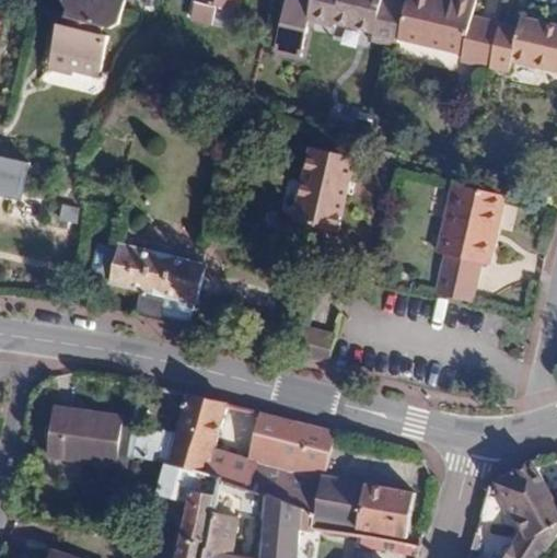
[(96,70),(105,34),(97,33),(101,24),(108,26),(117,22),(123,0),(60,0),(65,7),(62,14),(67,15),(65,24),(57,22),(45,68),(64,73),(70,69),(90,73),(96,70)]
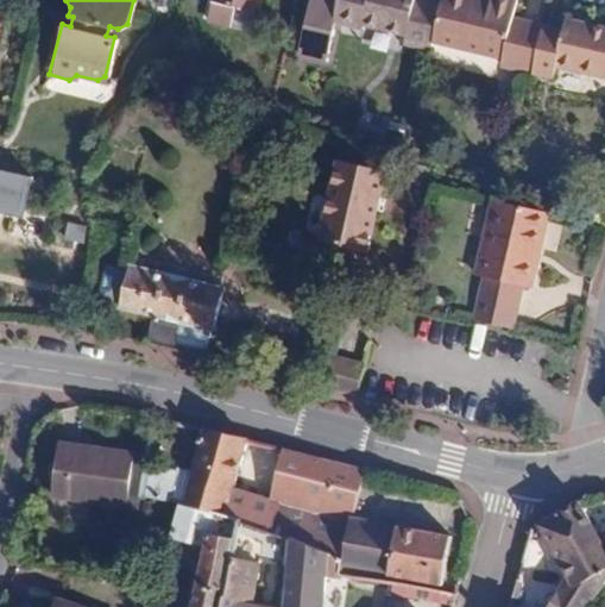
[(250,8),(214,0),(209,0),(203,17),(245,27),(250,8)]
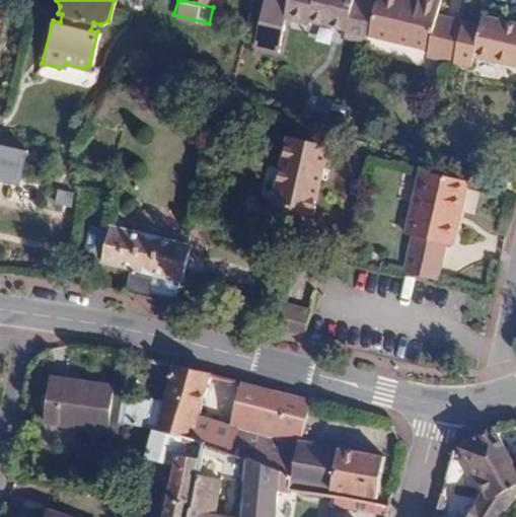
[(182,0),(213,7),(214,8),(216,0),(182,0)]
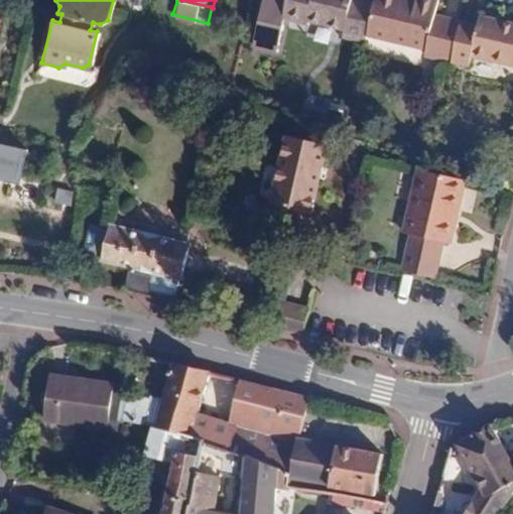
[(261,0),(261,11),(281,15),(284,0),(261,0)]
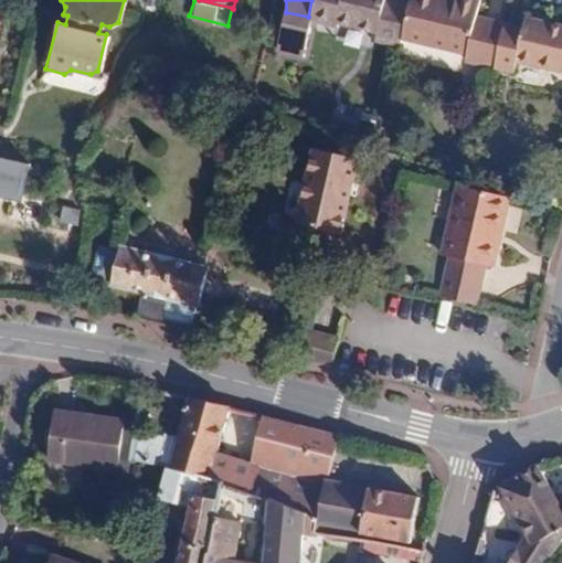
[(311,0),(308,17),(333,25),(335,21),(373,30),(371,39),(396,45),(398,36),(406,1),(402,0),(311,0)]
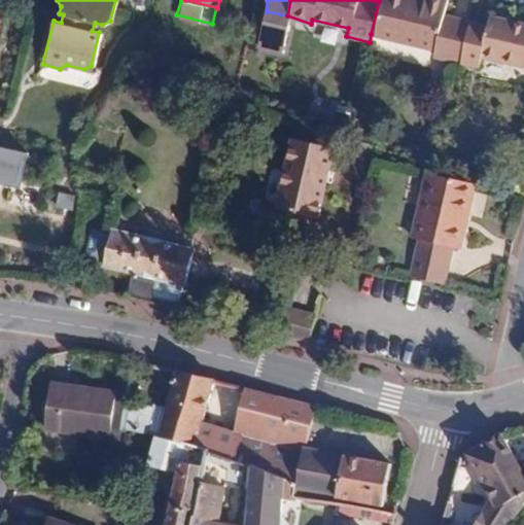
[(379,0),(379,1),(371,34),(431,48),(429,56),(457,62),(466,21),(441,14),(444,0),(421,0),(379,0)]
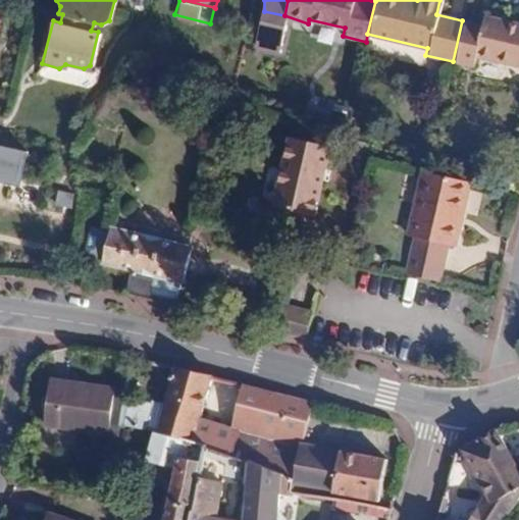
[(284,15),(264,11),(256,45),(277,50),(284,15)]
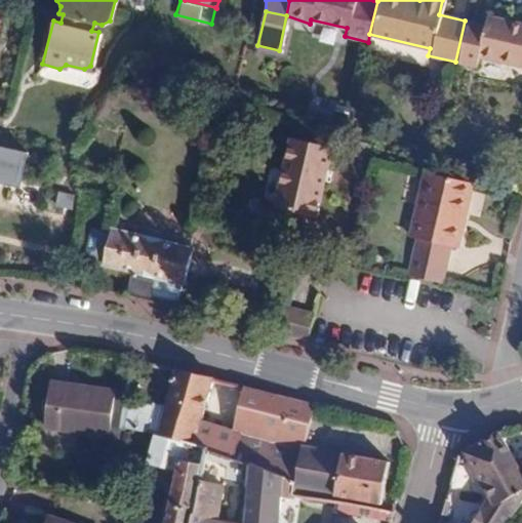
[(465,21),(455,62),(473,65),(476,55),(521,65),(521,23),(484,14),(482,24),(465,21)]
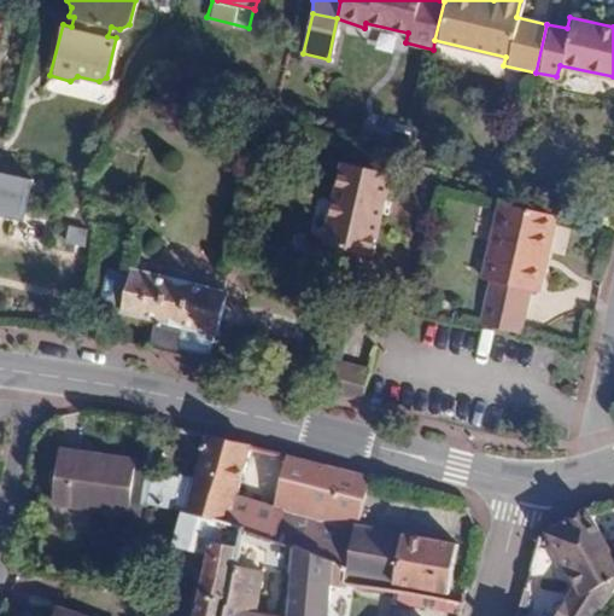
[(321,242),(326,242),(364,253),(368,253),(389,174),(340,162),(321,242)]
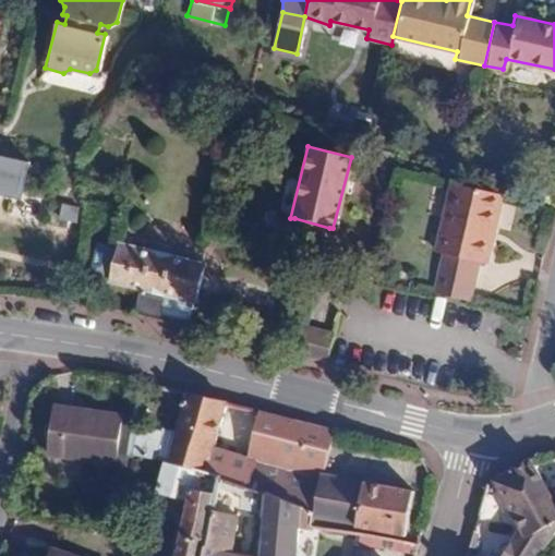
[(23,160),(0,155),(0,189),(16,192),(23,160)]
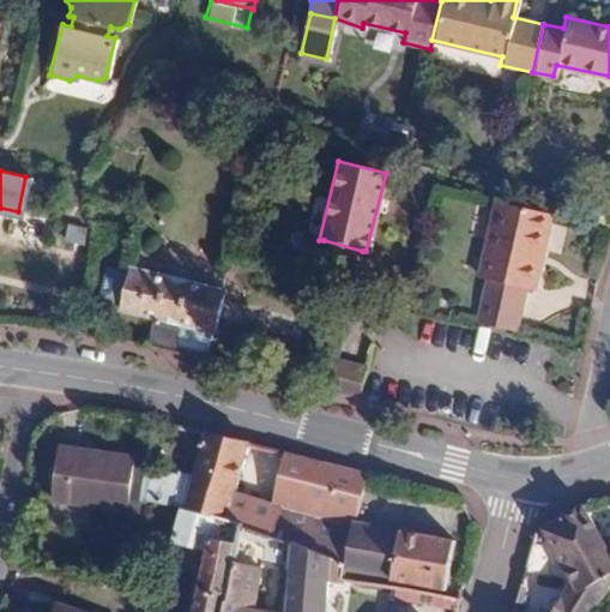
[(503,203),(494,201),(477,275),(483,276),(526,287),(531,287),(536,268),(529,265),(533,249),(539,250),(549,213),(503,203)]
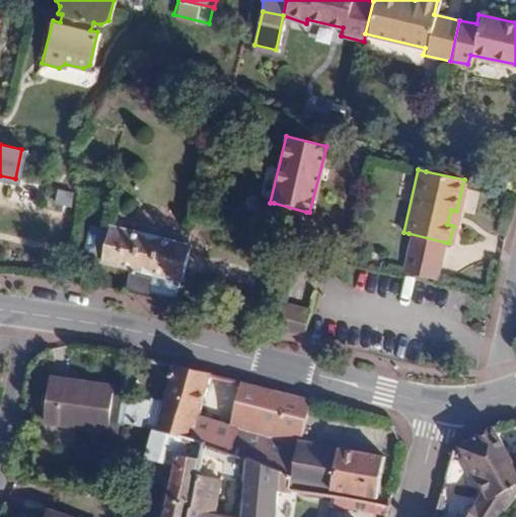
[(306,212),(274,203),(271,216),(303,224),(306,212)]
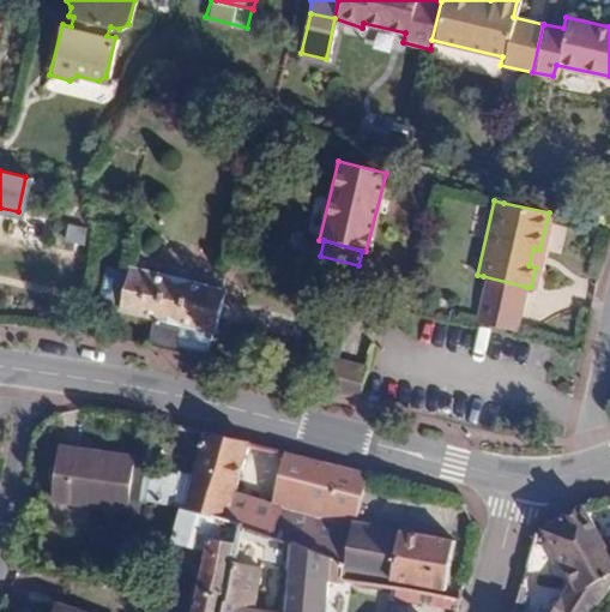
[(529,265),(536,268),(539,250),(533,249),(529,265)]
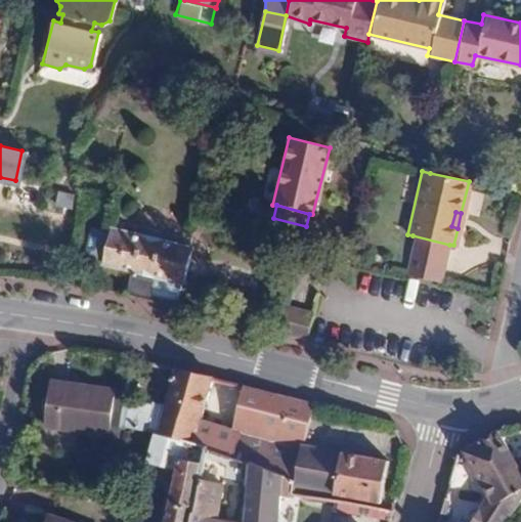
[(98,263),(152,276),(178,283),(181,284),(190,247),(109,226),(98,263)]
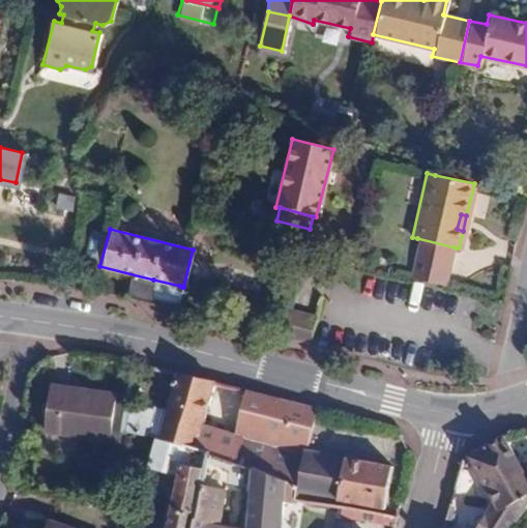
[(455,247),(417,238),(408,276),(445,286),(455,247)]
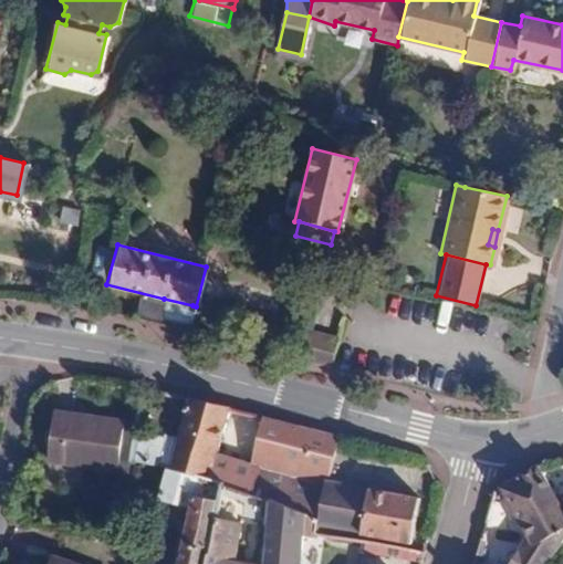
[(139,295),(134,319),(187,332),(193,305),(164,299),(164,301),(139,295)]
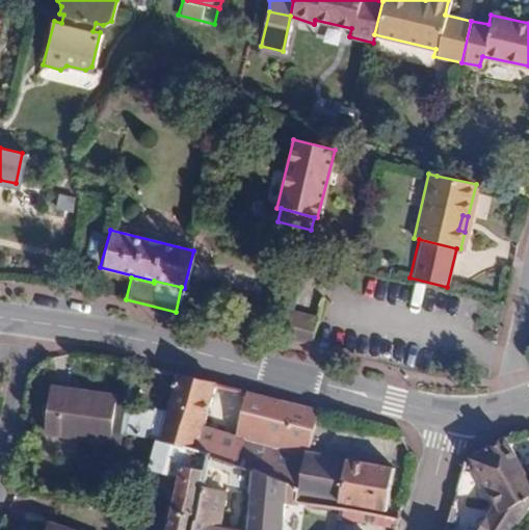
[(285,310),(278,337),(309,345),(315,318),(285,310)]
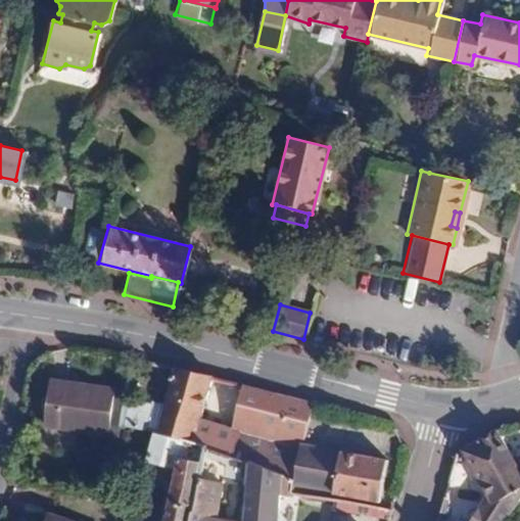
[(117,425),(152,431),(205,446),(247,461),(294,480),(301,443),(301,441),(313,401),(241,384),(231,423),(241,426),(239,431),(230,428),(198,418),(211,376),(175,368),(164,404),(150,399),(149,404),(122,397),(117,425)]
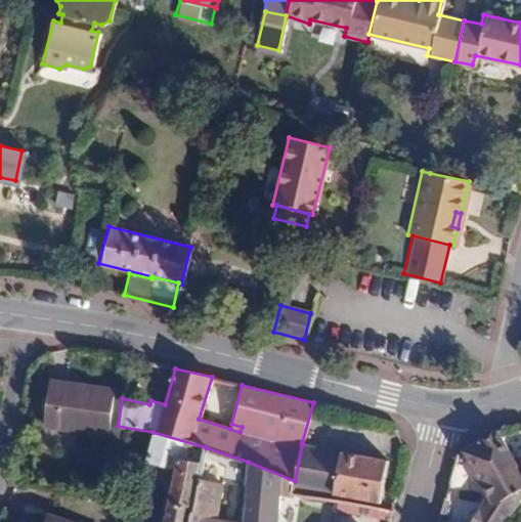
[(107,435),(115,389),(49,380),(43,426),(107,435)]
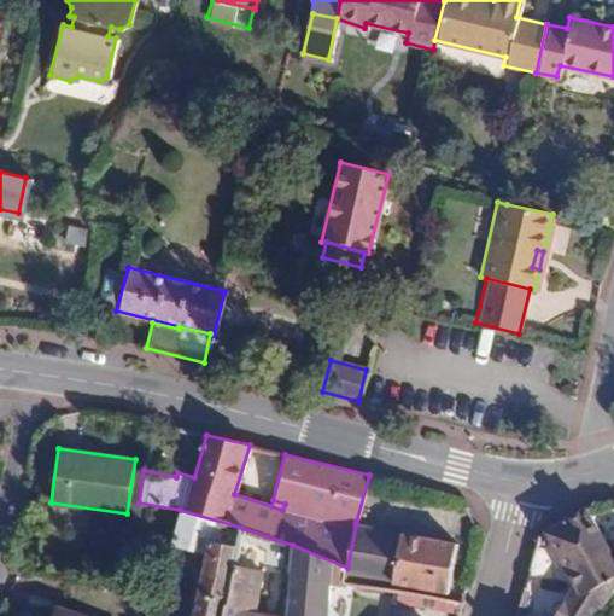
[(259,452),(261,475),(280,474),(279,451),(259,452)]
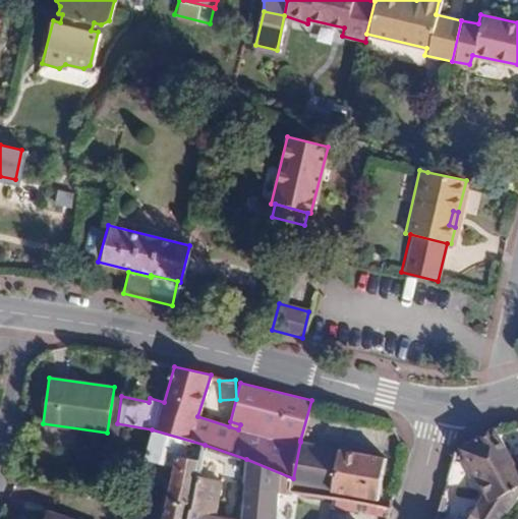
[(517,453),(511,455),(493,426),(457,447),(480,486),(462,518),(498,518),(516,494),(517,482),(517,481),(517,419),(511,421),(517,453)]
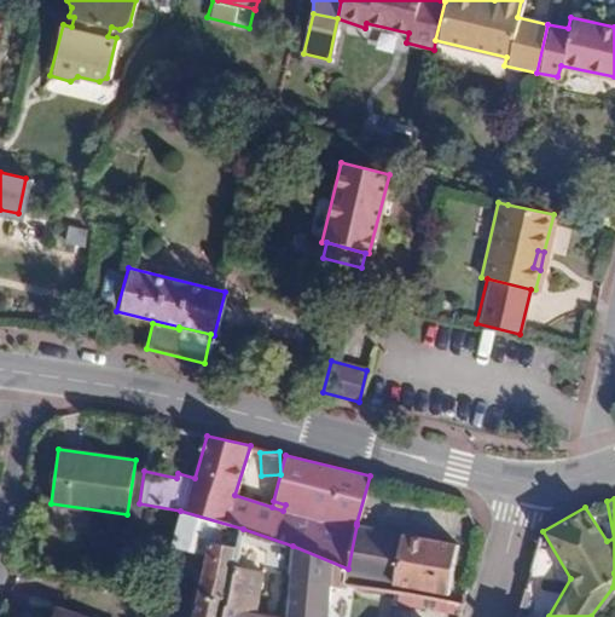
[(180,511),(170,545),(206,554),(191,616),(222,616),(243,529),(180,511)]
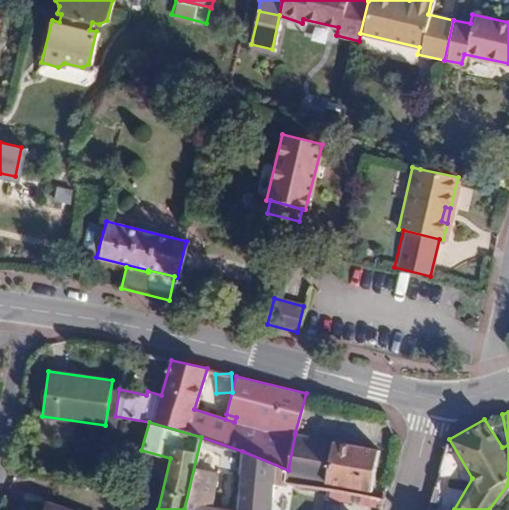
[(295,434),(288,470),(287,476),(369,492),(378,450),(295,434)]
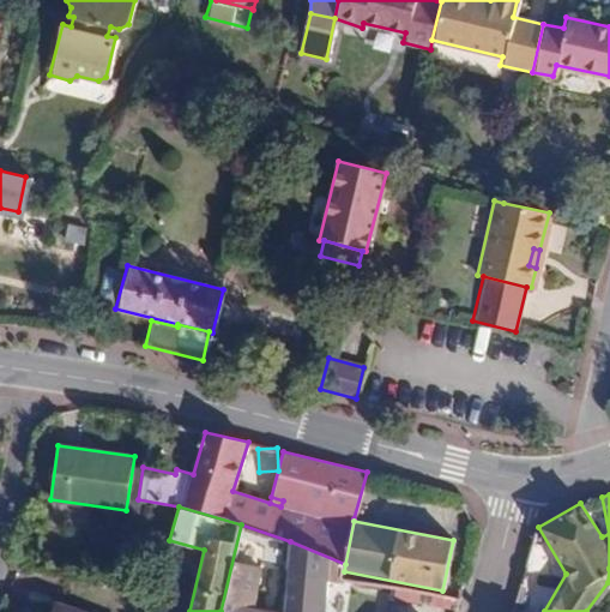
[(290,541),(241,525),(221,611),(275,611),(253,606),(261,561),(288,567),(290,541)]
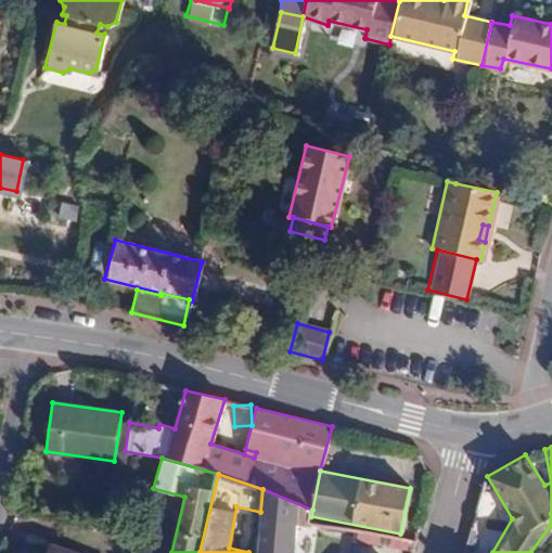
[(312,510),(262,489),(260,512),(257,552),(292,552),(296,524),(310,525),(311,522),(311,516),(312,510)]
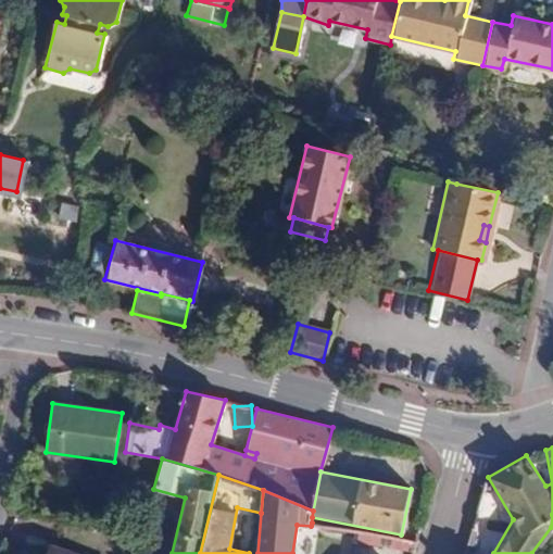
[(410,553),(412,541),(361,532),(359,542),(410,553)]
